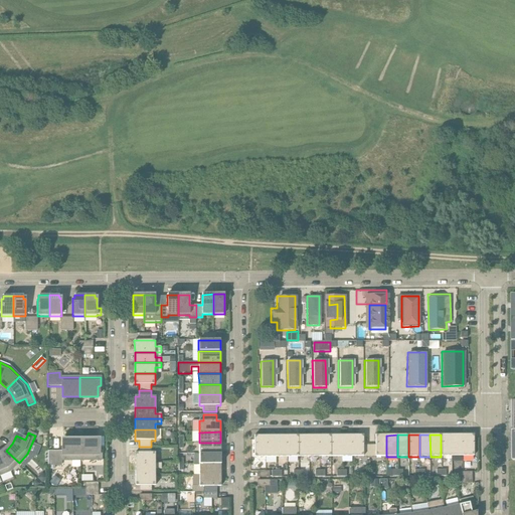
[(441,457),(452,457),(452,435),(441,435),(441,457)]
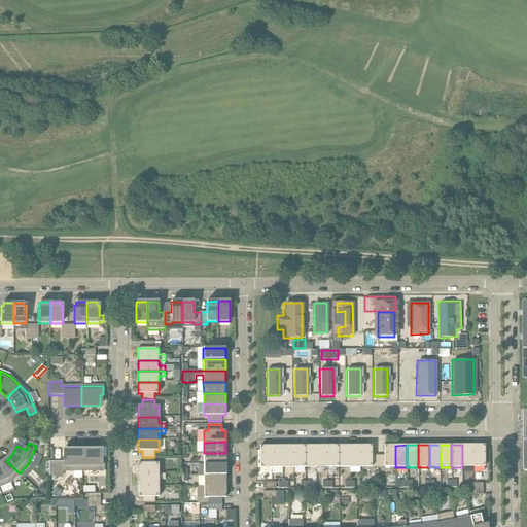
[(473,466),(473,456),(473,445),(462,445),(462,467),(473,466)]
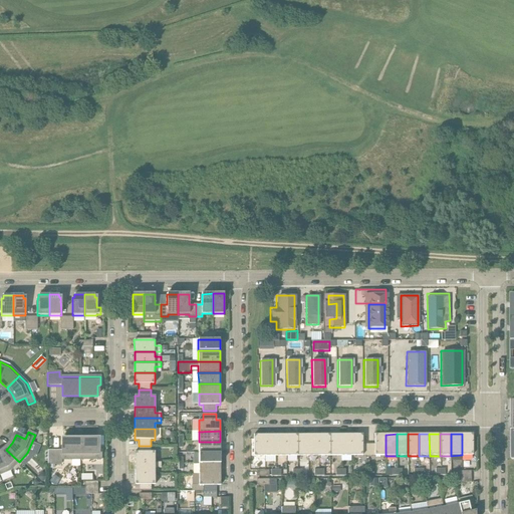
[(254,457),(265,456),(265,435),(254,435),(254,457)]
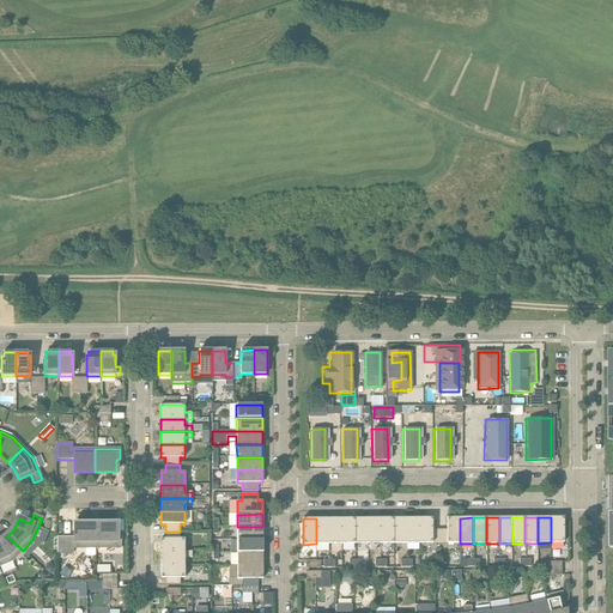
[(316,544),(329,544),(329,519),(316,519),(316,544)]
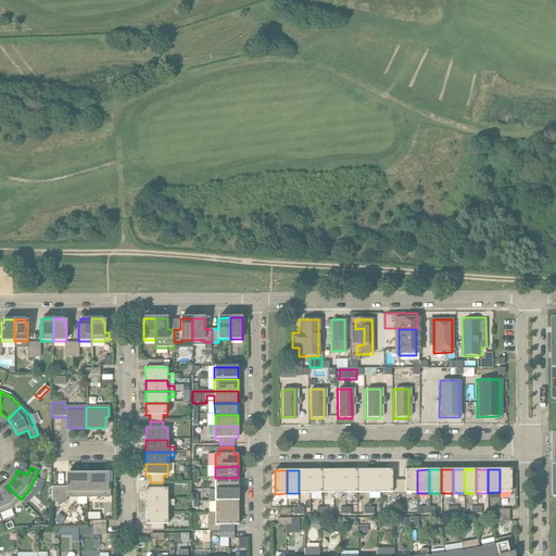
[(299,493),(310,493),(310,470),(299,470),(299,493)]
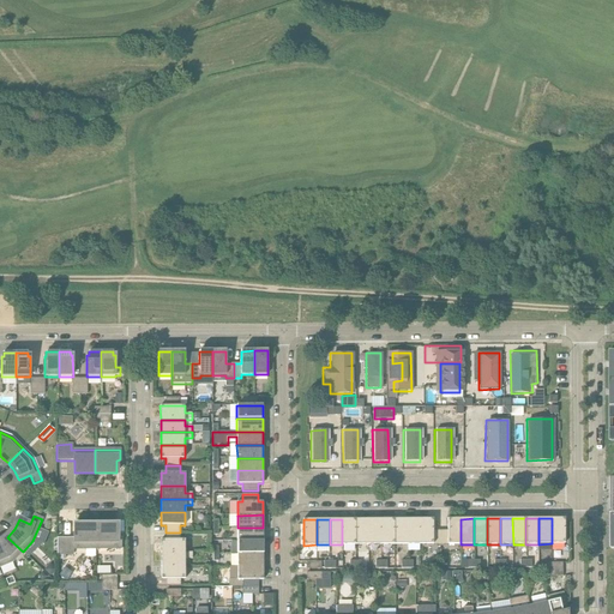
[(342,545),(355,545),(355,519),(342,519),(342,545)]
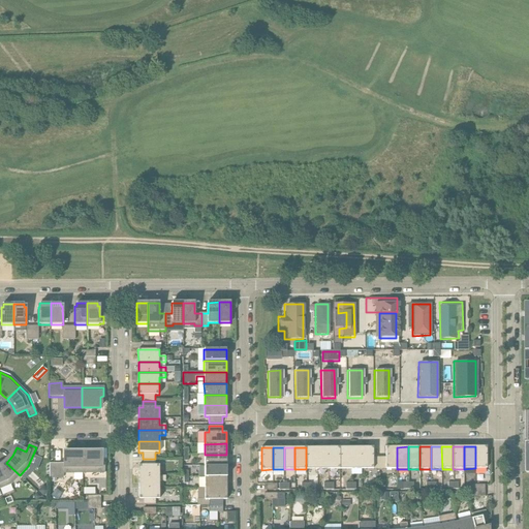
[(306,469),(317,469),(317,447),(306,447),(306,469)]
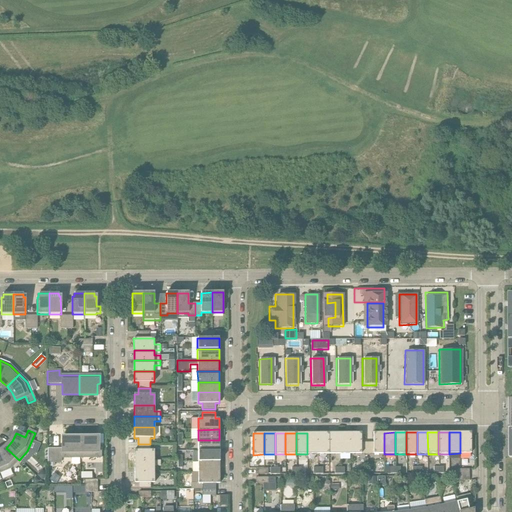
[(307,454),(318,454),(318,433),(307,433),(307,454)]
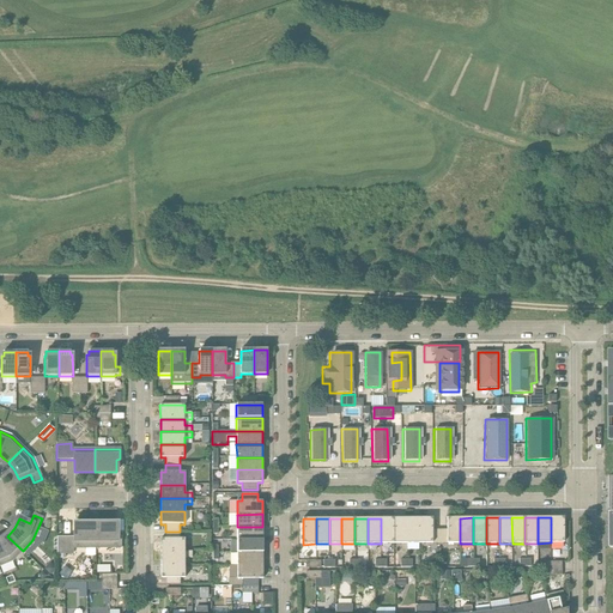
[(381,544),(394,544),(394,519),(381,519),(381,544)]
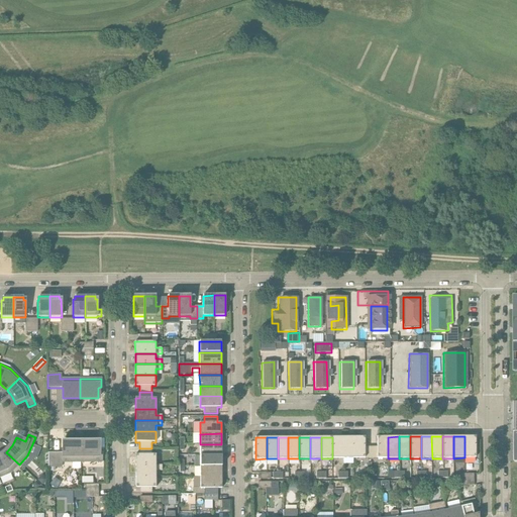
[(332,458),(342,458),(342,437),(332,437),(332,458)]
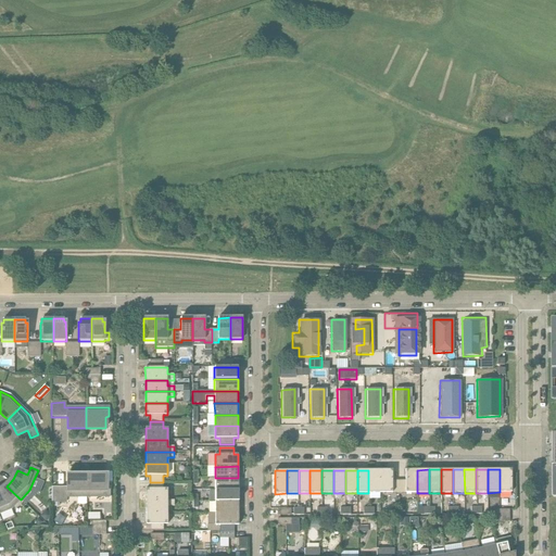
[(368,493),(380,493),(380,470),(368,470),(368,493)]
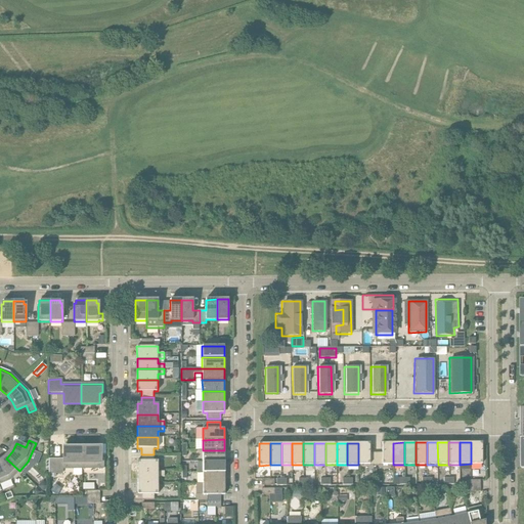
[(369,466),(376,466),(376,452),(369,453),(369,443),(358,443),(358,465),(369,465),(369,466)]
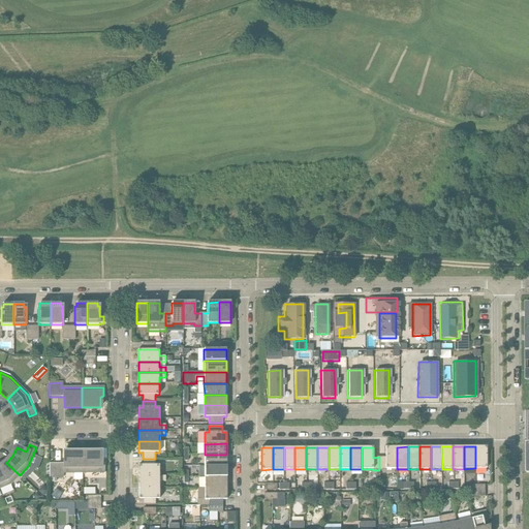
[(385,469),(397,469),(397,447),(385,447),(385,457),(379,457),(379,470),(385,470),(385,469)]
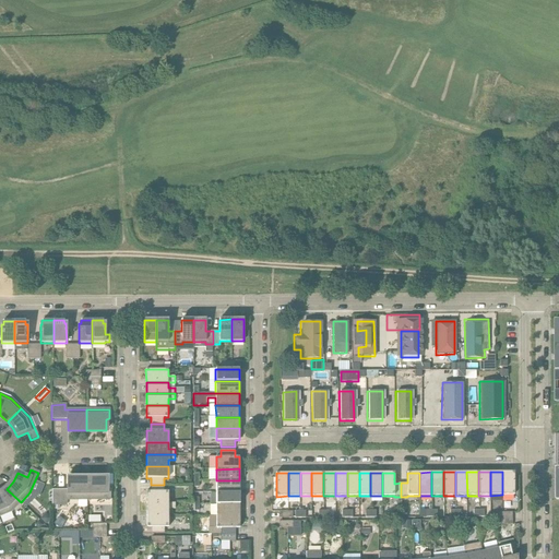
[(51,506),(59,504),(66,506),(66,500),(87,500),(87,479),(68,479),(68,490),(59,490),(59,498),(51,498),(51,506)]
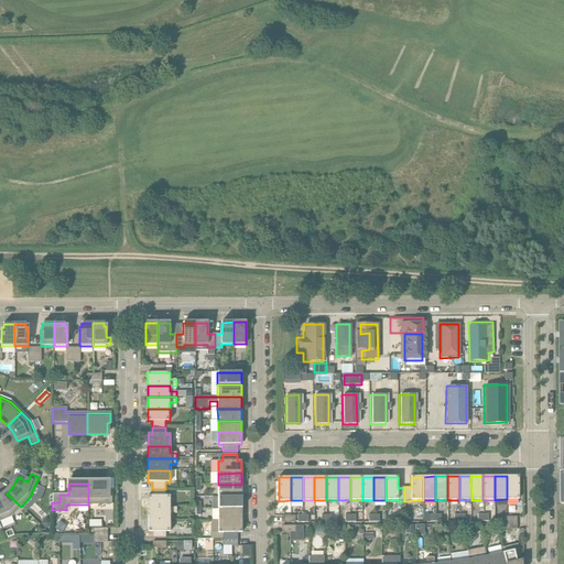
[(88,484),(88,505),(110,505),(110,495),(108,495),(107,484),(88,484)]
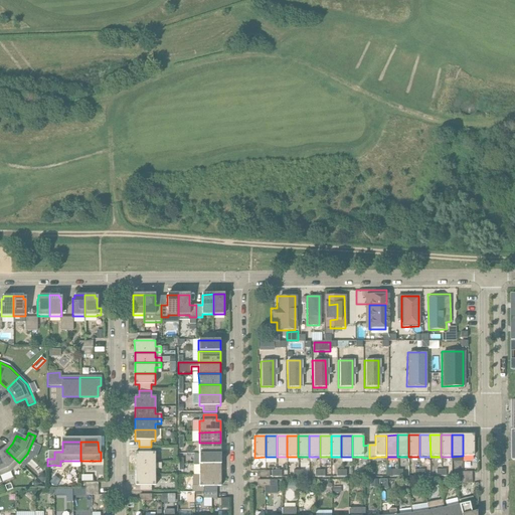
[(199,454),(220,454),(220,443),(199,443),(199,454)]
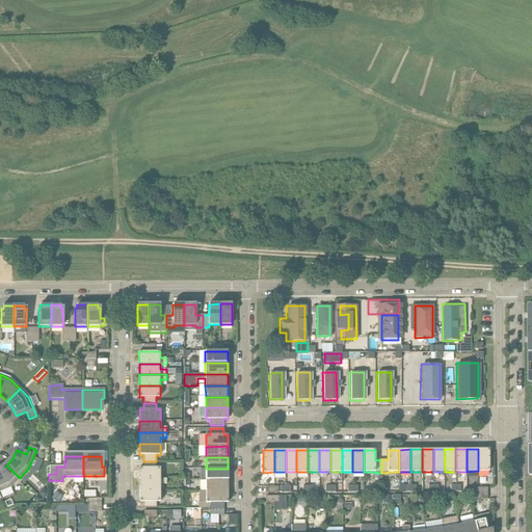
[(478,460),(478,471),(489,471),(489,460),(478,460)]
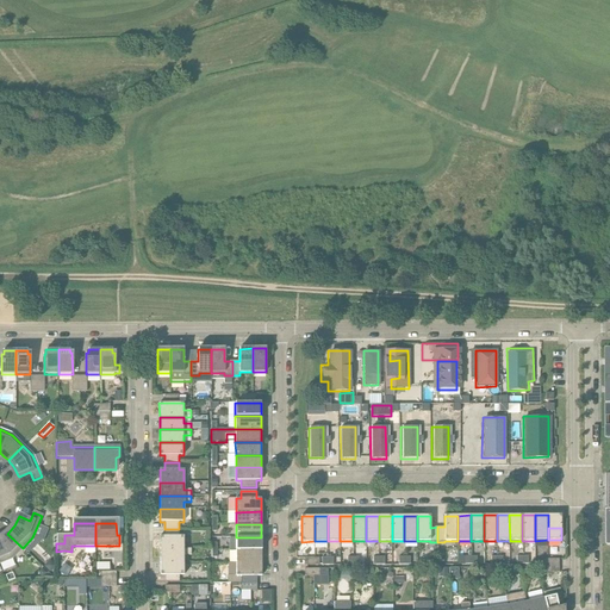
[(160,549),(184,549),(184,536),(179,536),(179,529),(165,529),(165,536),(160,536),(160,549)]
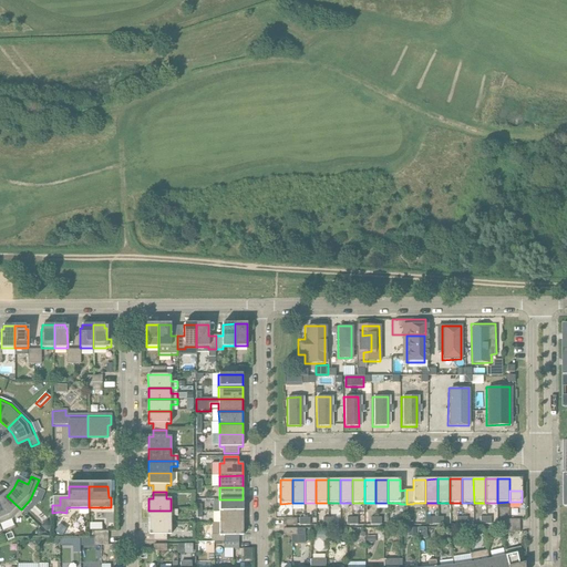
[(0,523),(11,518),(21,509),(7,496),(3,500),(0,502),(0,523)]
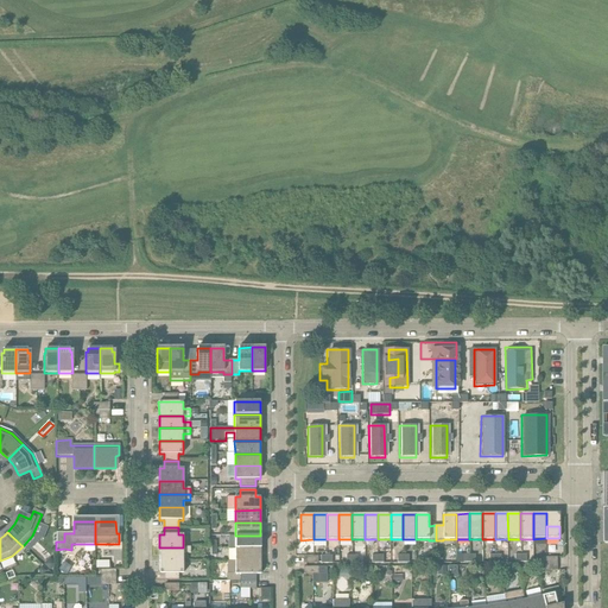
[(235,549),(260,549),(260,536),(235,536),(235,549)]
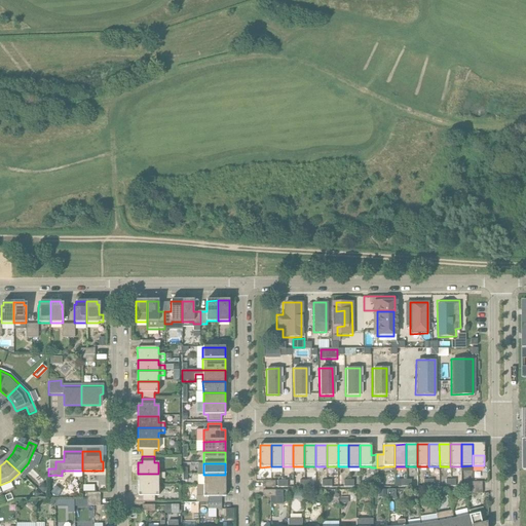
[(138,485),(158,485),(158,479),(164,479),(164,474),(158,474),(138,474),(138,485)]
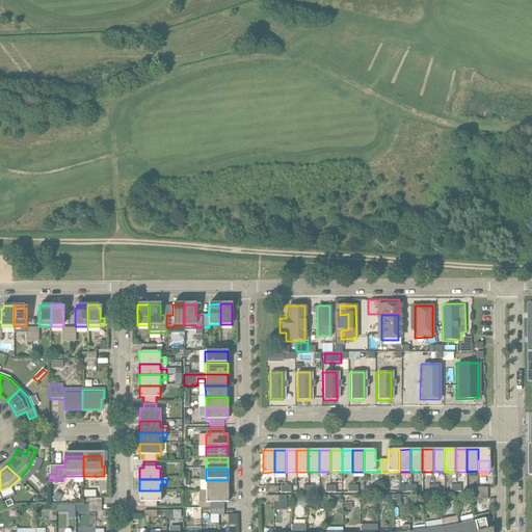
[(206,491),(228,491),(228,480),(206,480),(206,491)]
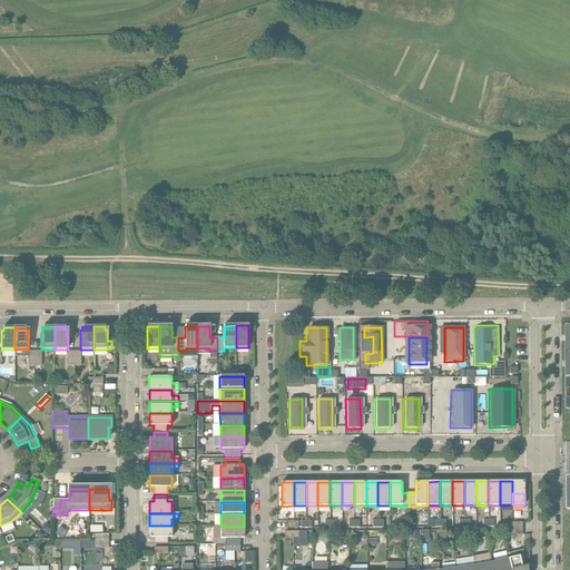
[(172,526),(149,526),(149,538),(154,538),(154,544),(167,544),(167,538),(172,538),(172,526)]
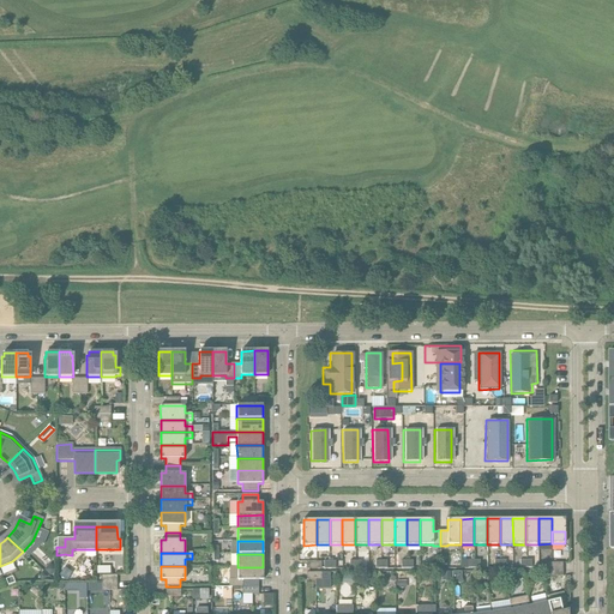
[(238,588),(242,588),(258,588),(258,581),(263,581),(263,567),(238,567),(238,588)]
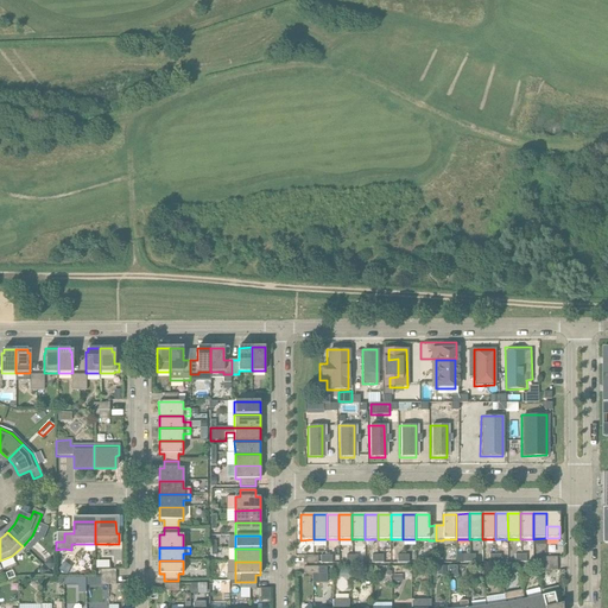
[(67,576),(65,589),(87,589),(87,576),(67,576)]
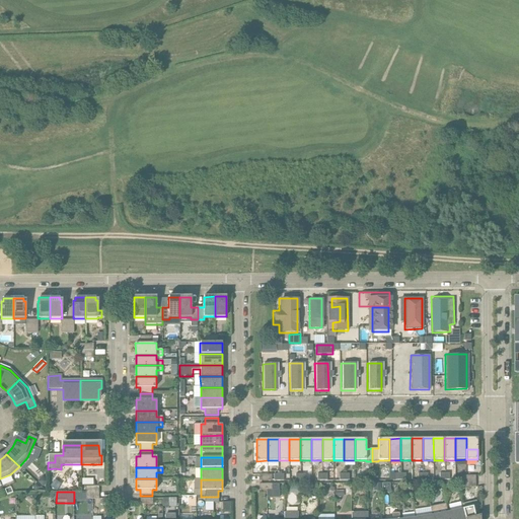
[(462,509),(464,518),(479,518),(480,516),(474,517),(472,507),(462,509)]
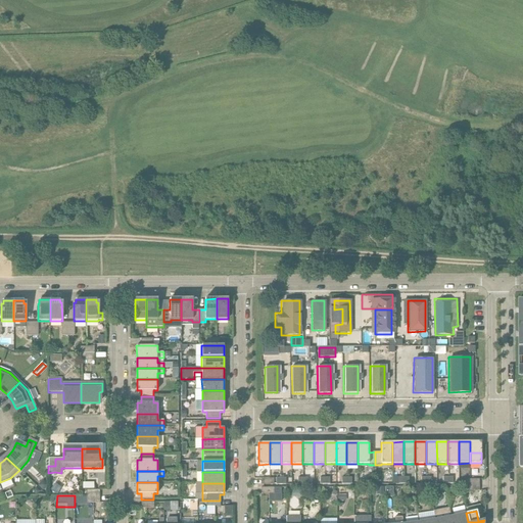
[(468,522),(466,513),(450,517),(452,522),(468,522)]
